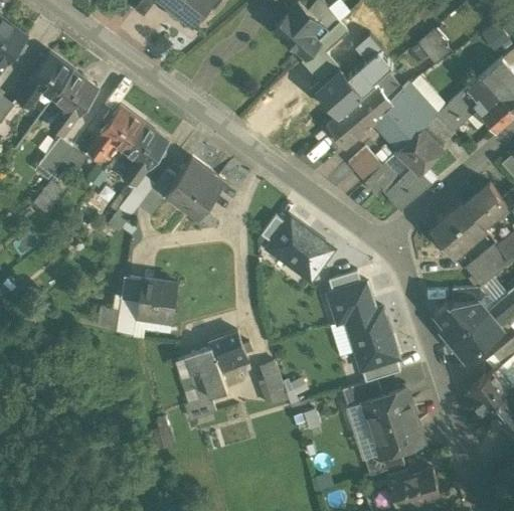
[(142,0),(134,11),(142,17),(156,0),(142,0)]
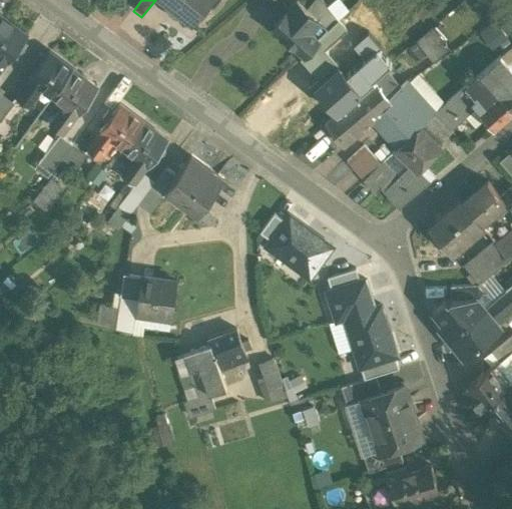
[(155,0),(190,28),(212,0),(155,0)]
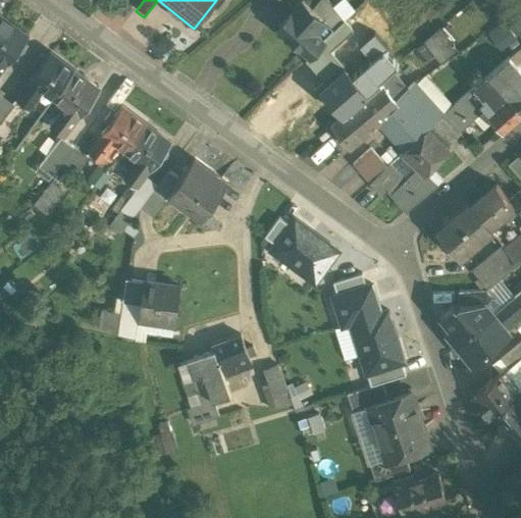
[(343,23),(323,0),(322,0),(312,13),(323,23),(333,32),(343,23)]
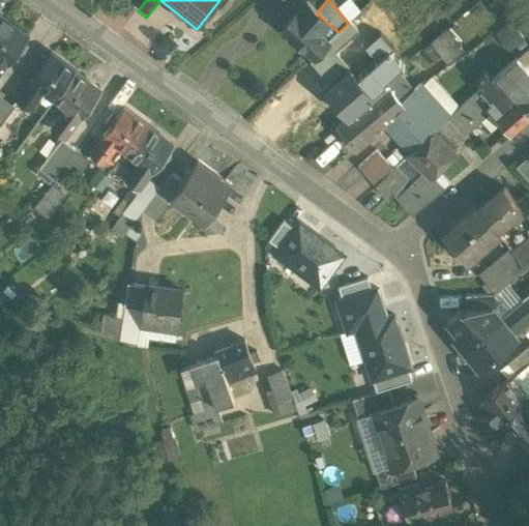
[(305,3),(283,29),(314,58),(328,44),(328,42),(319,34),(328,24),(317,13),(305,3)]
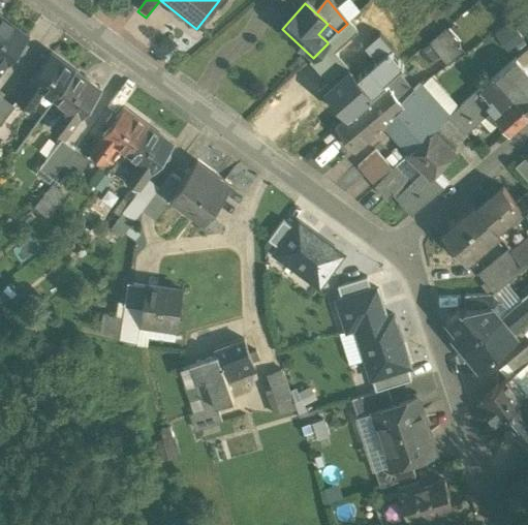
[(0,21),(0,71),(4,65),(6,66),(12,58),(17,61),(24,52),(19,49),(26,39),(0,21)]
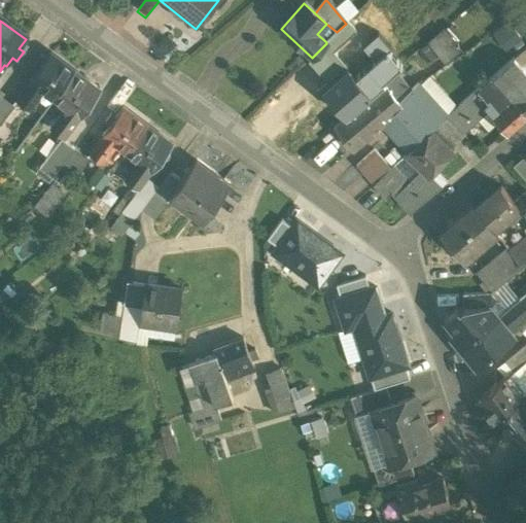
[(337,32),(326,24),(317,34),(326,42),(337,32)]
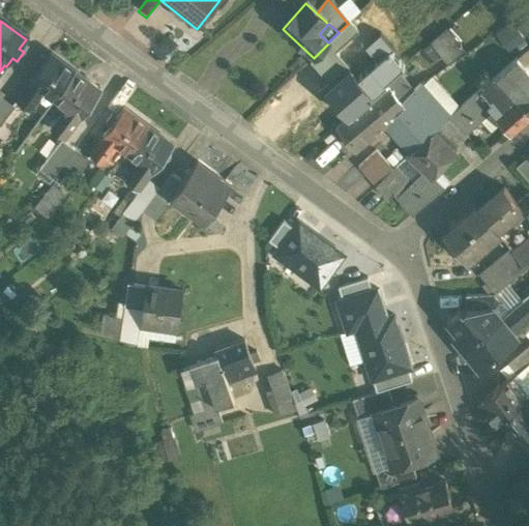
[(497,35),(512,53),(525,40),(510,24),(497,35)]
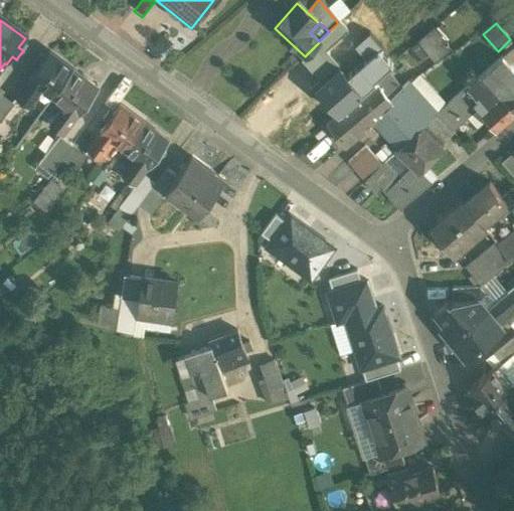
[(420,44),(437,64),(455,49),(439,30),(420,44)]
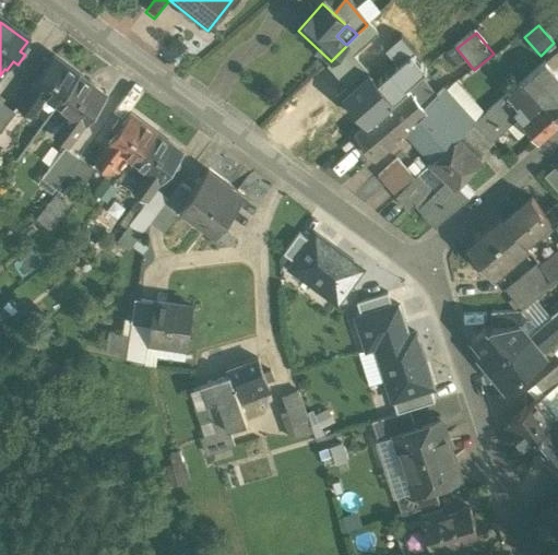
[(424,75),(398,43),(387,51),(399,67),(394,70),(410,89),(424,75)]
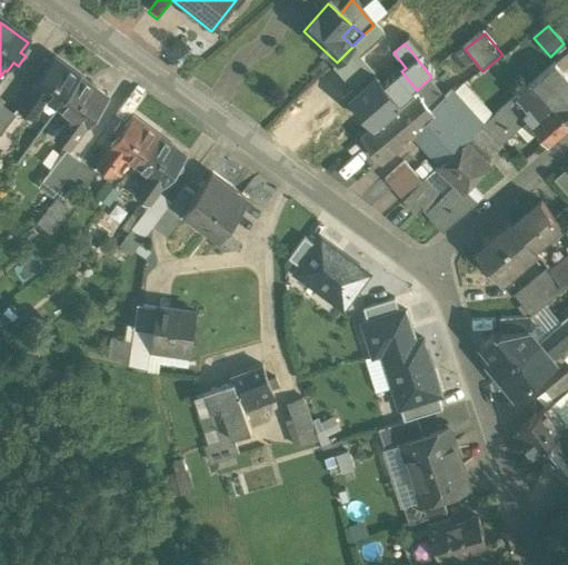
[(352,47),(338,62),(349,75),(364,57),(352,47)]
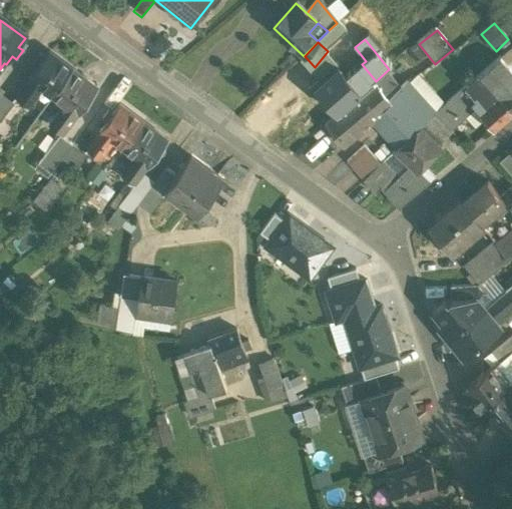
[(511,48),(500,59),(507,67),(511,62),(511,61),(511,48)]
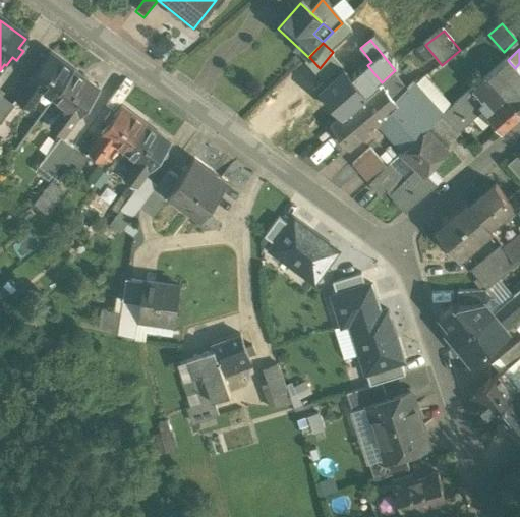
[(34,74),(29,81),(30,82),(15,101),(29,110),(42,92),(53,100),(72,73),(48,55),(42,63),(37,60),(29,70),(34,74)]
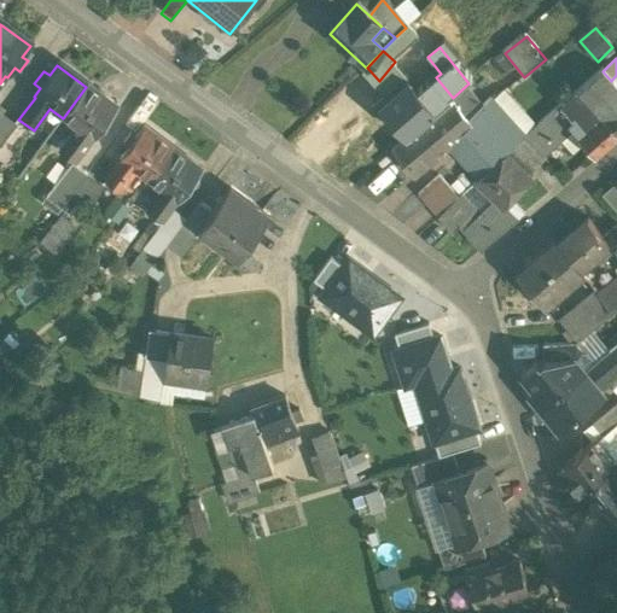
[(616,87),(611,81),(603,71),(578,92),(603,120),(616,106),(616,87)]
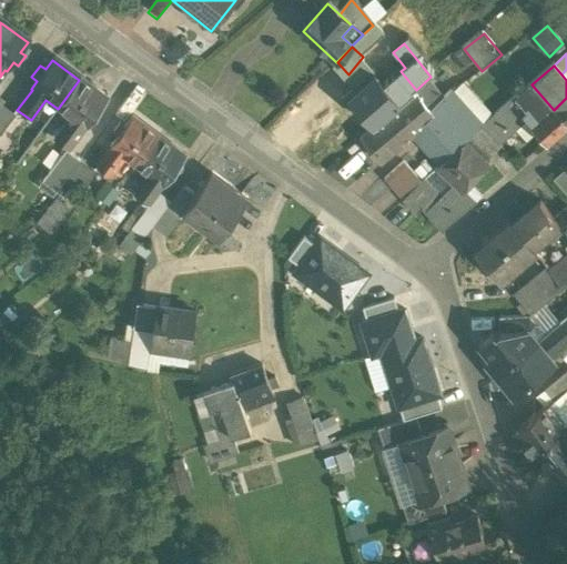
[(401,71),(386,82),(388,84),(375,96),(391,112),(416,90),(401,71)]
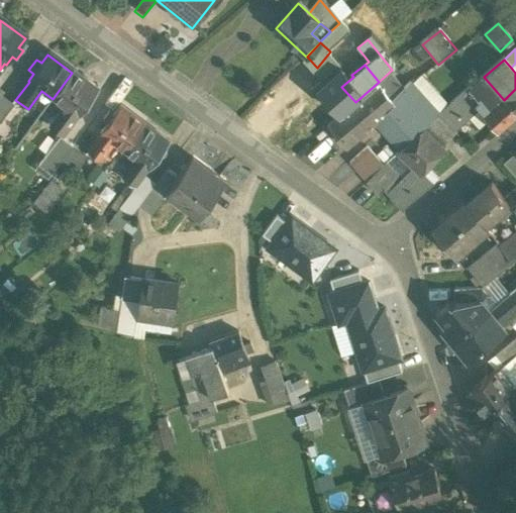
[(72,73),(53,99),(64,107),(50,125),(63,135),(76,116),(77,117),(97,91),(72,73)]
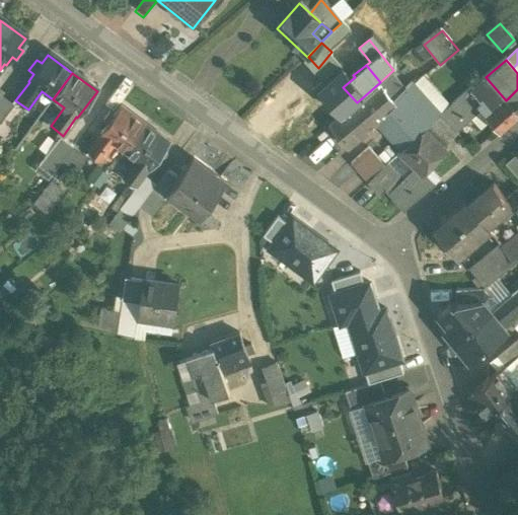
[(343,87),(335,76),(316,91),(339,118),(357,102),(343,87)]
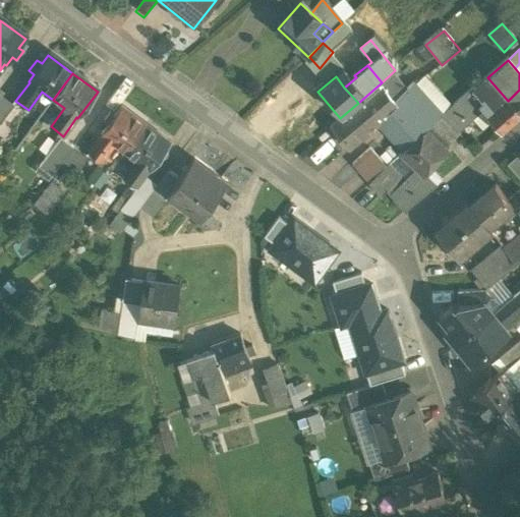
[(519,117),(486,78),(472,91),(482,103),(477,108),(481,112),(501,133),(519,117)]
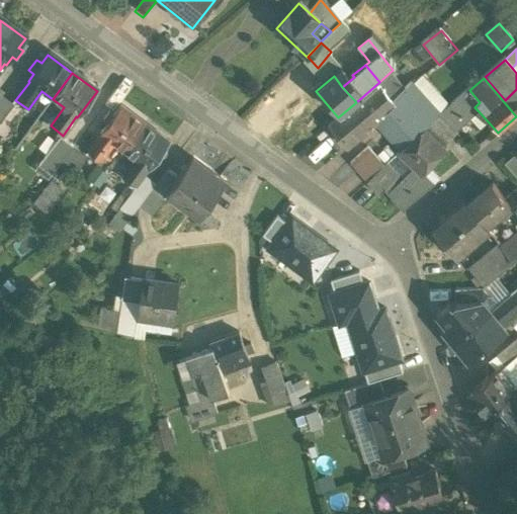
[(439,115),(411,85),(392,102),(396,106),(382,117),(392,129),(384,135),(400,152),(439,115)]
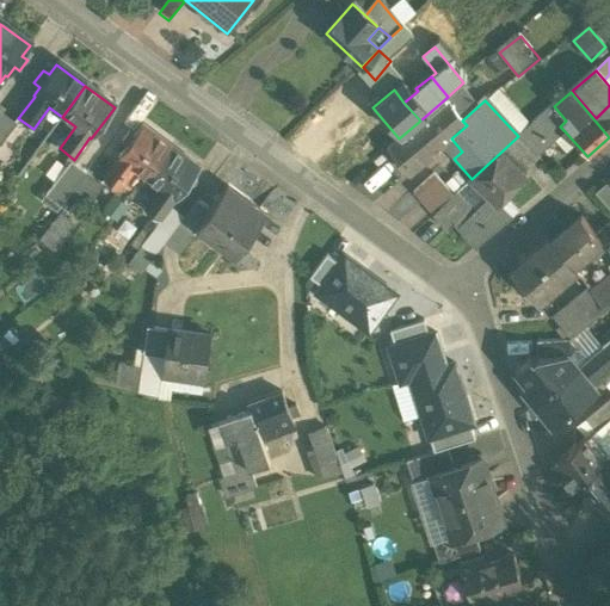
[(462,121),(445,103),(418,127),(438,150),(451,138),(467,125),(462,121)]
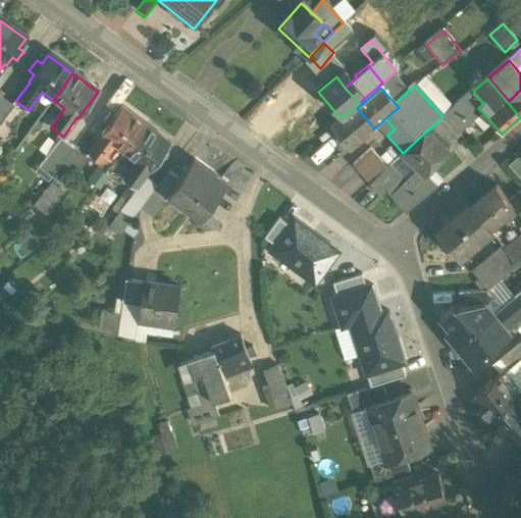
[(520,90),(509,101),(520,115),(520,90)]
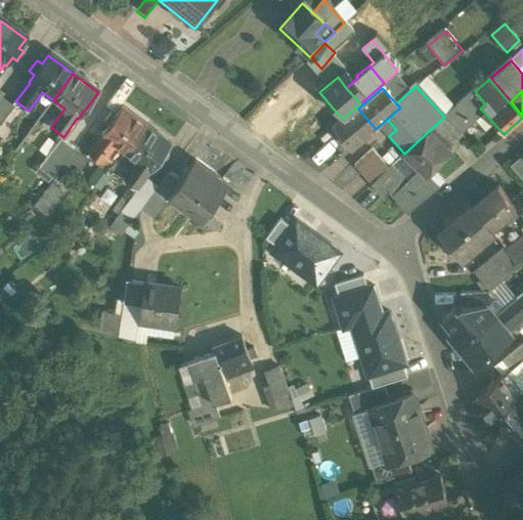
[(475,91),(444,117),(444,118),(454,130),(459,134),(484,113),(480,109),(485,103),(475,91)]
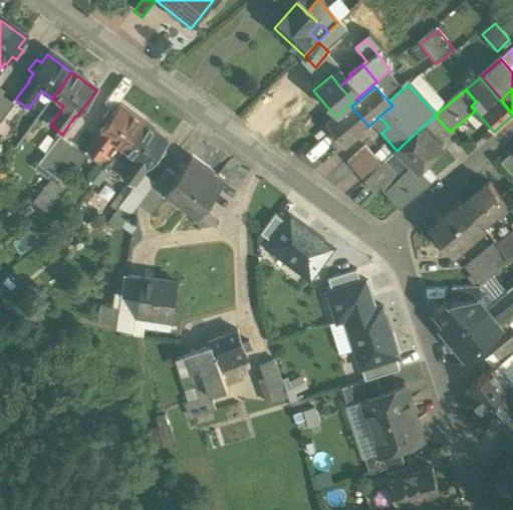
[(0,95),(0,123),(13,105),(0,95)]
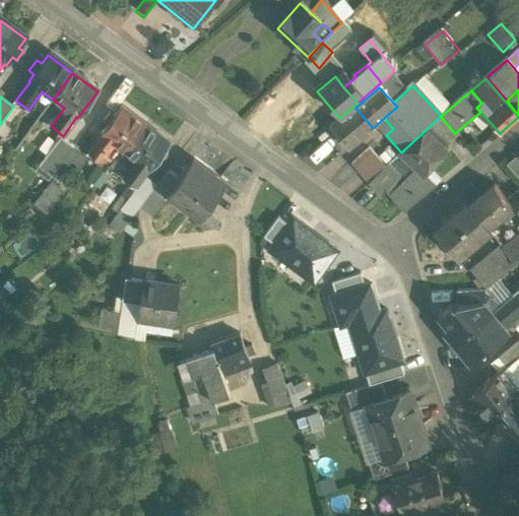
[(120,108),(101,134),(102,135),(87,154),(101,164),(114,144),(125,152),(144,126),(120,108)]
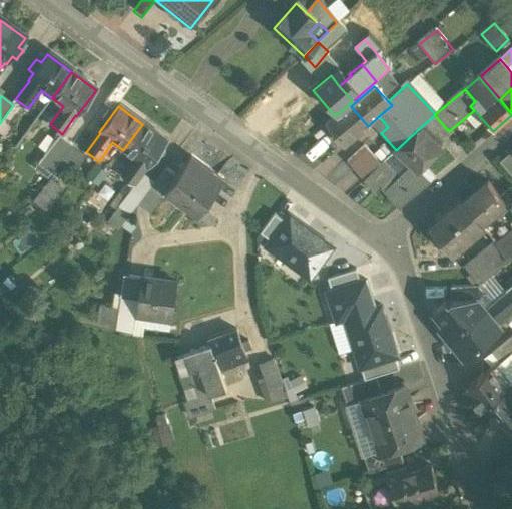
[(368,126),(351,106),(340,116),(356,137),(368,126)]
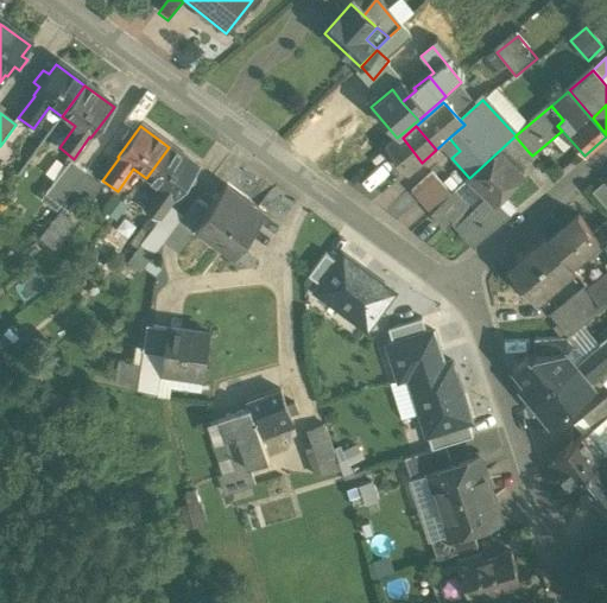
[(516,137),(497,153),(511,167),(528,151),(516,137)]
